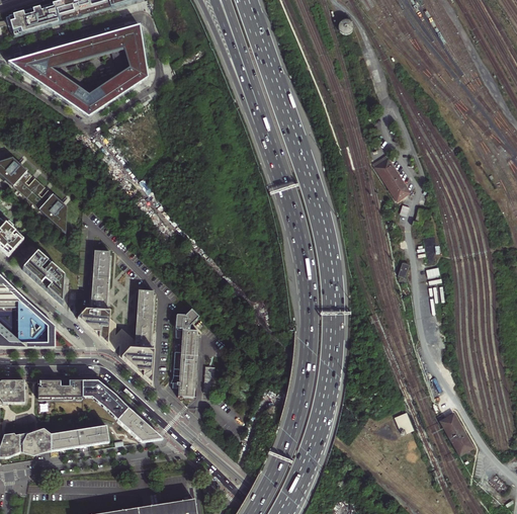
[(13,28),(14,32),(109,5),(110,8),(140,0),(55,0),(22,9),(10,13),(5,14),(6,17),(0,18),(0,23),(4,22),(8,24),(9,29),(13,28)]
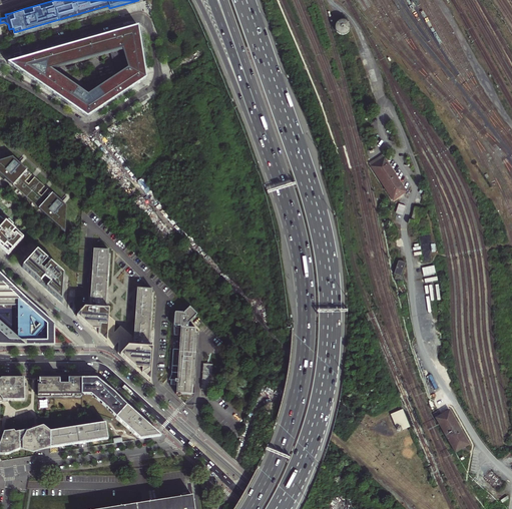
[(337,25),(337,26),(338,27),(339,28),(340,29),(341,29),(342,29),(343,29),(344,28),(345,28),(345,27),(346,26),(346,25),(346,24),(346,23),(346,22),(345,21),(344,20),(343,20),(342,19),(341,19),(340,20),(339,20),(338,21),(337,21),(337,22),(337,23),(337,25)]
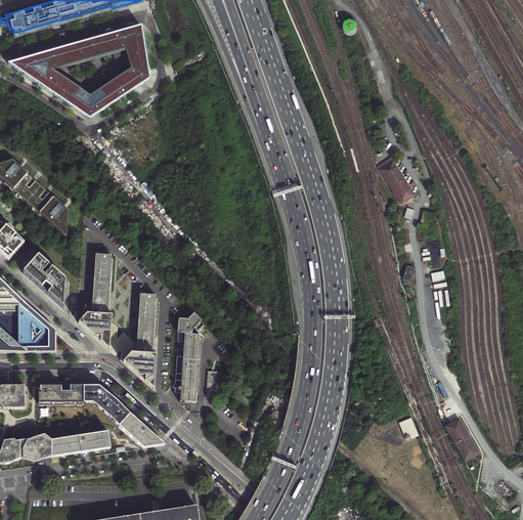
[(88,117),(120,96),(148,78),(140,24),(110,32),(6,60),(88,117)]
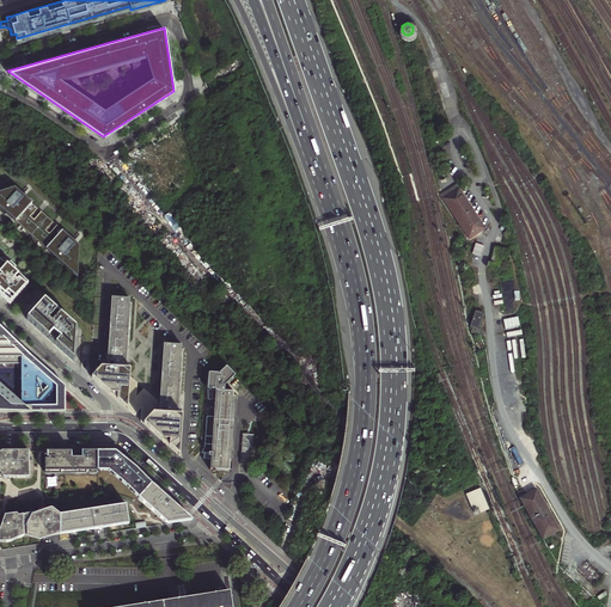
[(13,183),(0,186),(0,206),(19,222),(20,220),(28,226),(25,227),(35,235),(37,233),(43,239),(42,241),(73,268),(74,267),(79,270),(85,244),(61,224),(54,232),(50,230),(57,221),(46,210),(38,219),(35,215),(42,207),(13,183)]
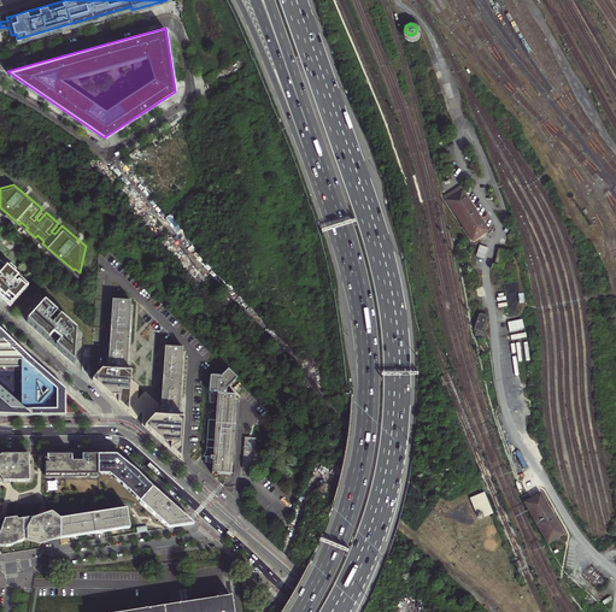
[(487,225),(461,184),(445,195),(471,236),(484,229),(487,225)]
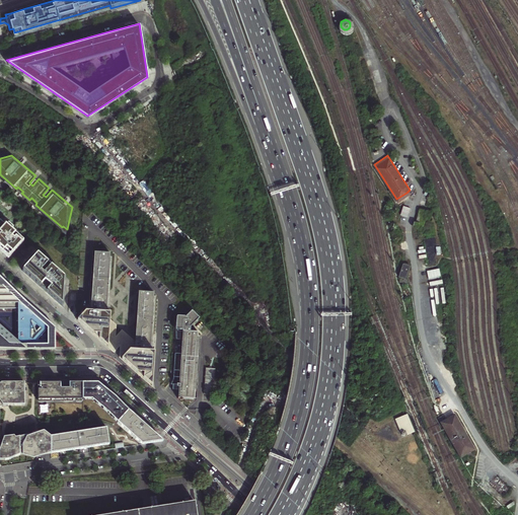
[(419,206),(415,219),(413,218),(412,223),(417,225),(417,224),(419,225),(420,222),(422,223),(425,215),(428,216),(430,210),(423,207),(419,206)]
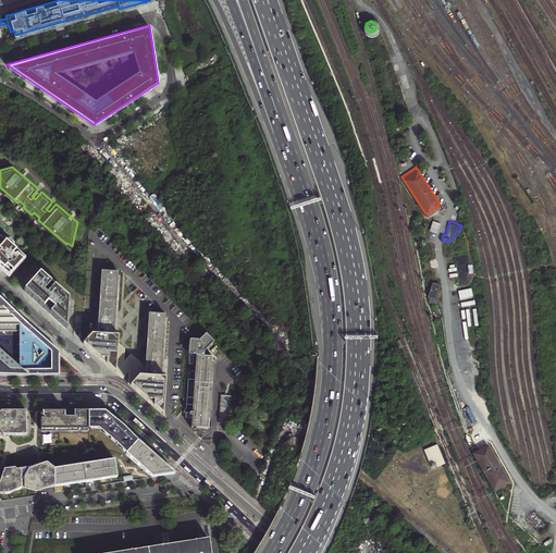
[(0,261),(10,271),(27,254),(13,242),(5,233),(0,229),(0,261)]
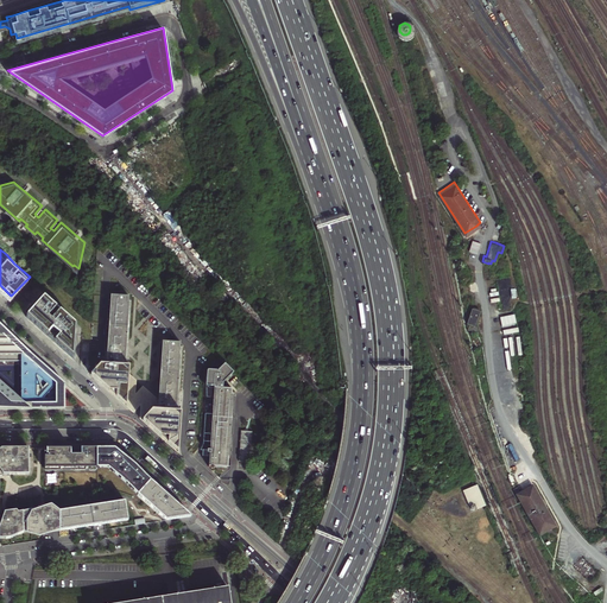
[(8,251),(6,254),(14,264),(18,260),(8,251)]
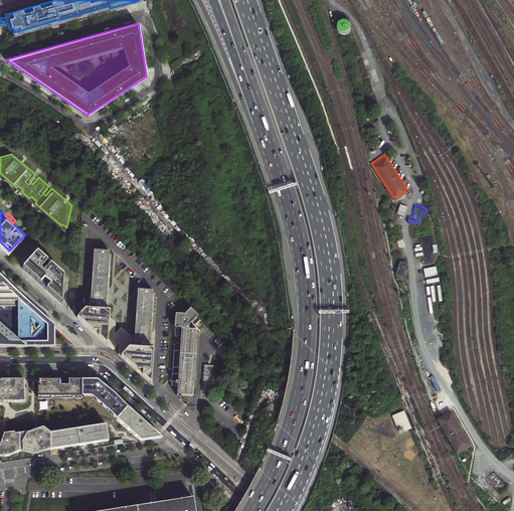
[(90,307),(105,308),(107,280),(109,251),(108,251),(108,247),(94,246),(90,307)]
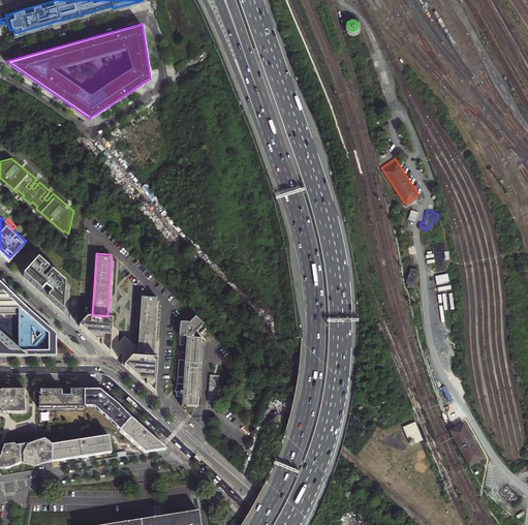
[(67,279),(40,254),(24,271),(39,284),(65,308),(67,279)]
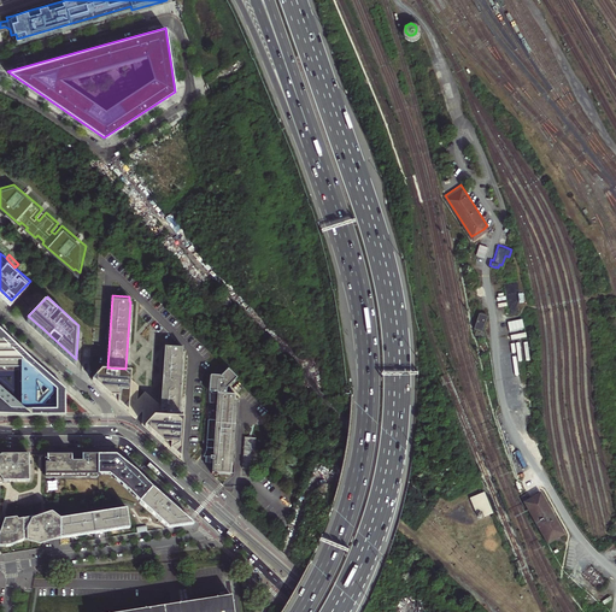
[(482,328),(484,323),(482,322),(486,312),(485,312),(486,311),(479,309),(479,310),(477,310),(473,325),(475,325),(473,331),(482,334),(485,328),(482,328)]
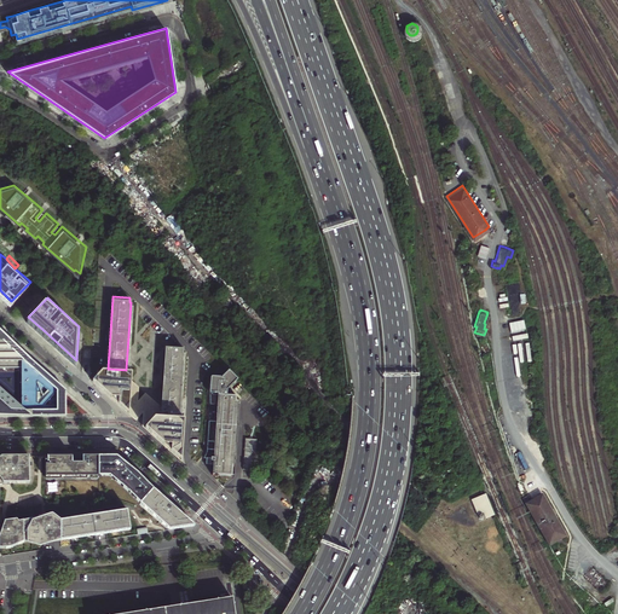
[(64,412),(64,399),(64,386),(42,365),(28,353),(22,348),(0,328),(0,412),(29,412),(64,412)]
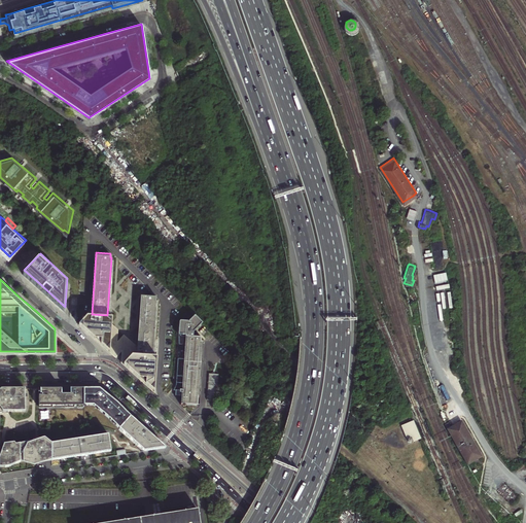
[(137,353),(152,355),(156,298),(155,298),(155,293),(141,292),(138,326),(137,342),(137,353)]
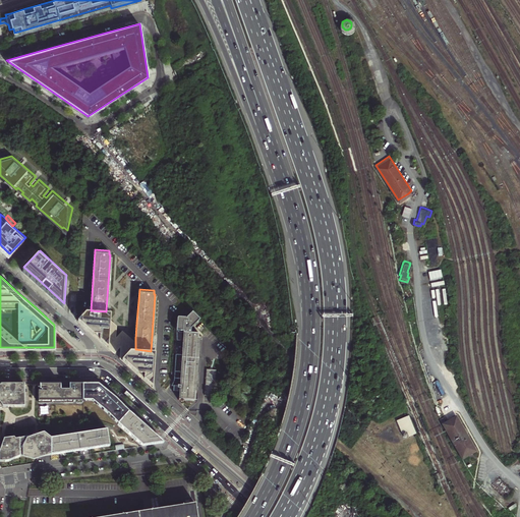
[(182,330),(183,330),(183,329),(189,330),(189,325),(198,317),(191,308),(186,313),(178,313),(178,314),(176,314),(175,323),(176,337),(179,337),(180,337),(180,336),(180,329),(182,330)]
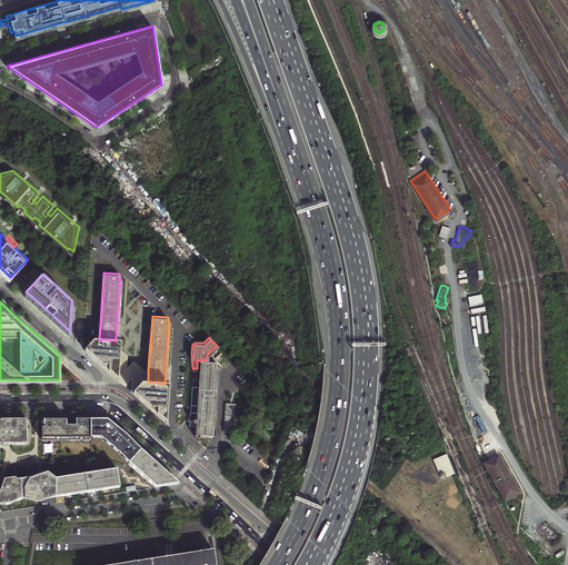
[(119,340),(116,340),(99,339),(92,338),(86,347),(117,375),(119,340)]
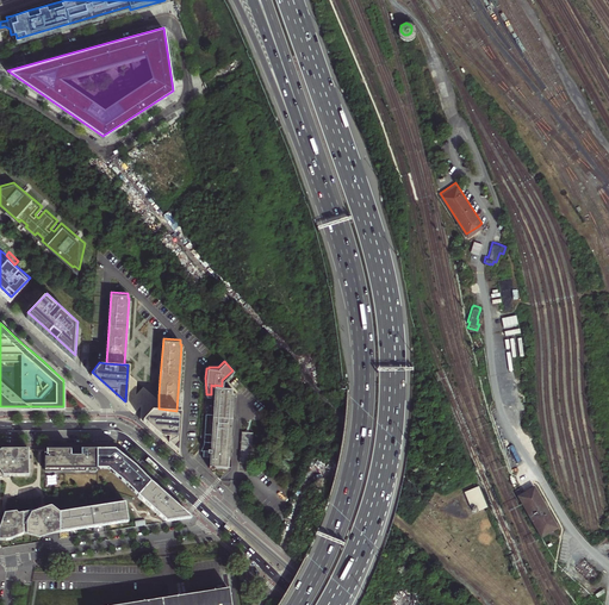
[(229,465),(228,465),(234,392),(231,391),(231,386),(222,386),(215,385),(215,386),(213,411),(205,411),(204,430),(212,431),(212,438),(204,438),(204,441),(203,441),(200,447),(203,447),(202,453),(206,454),(210,454),(210,463),(209,463),(207,463),(229,466),(229,465)]
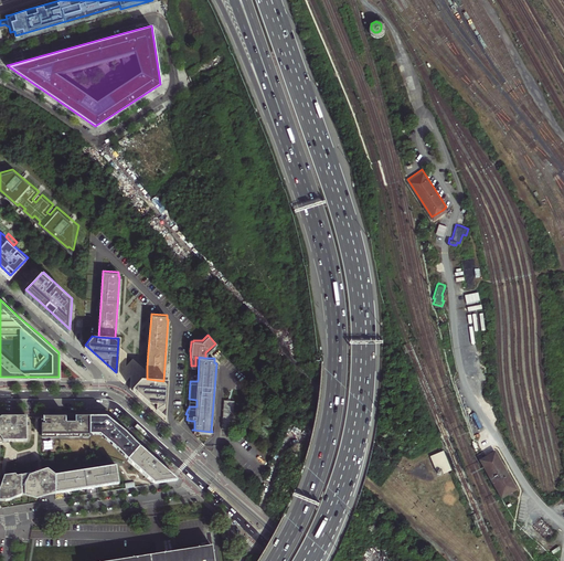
[(167,381),(163,381),(147,379),(140,379),(132,388),(163,416),(167,381)]
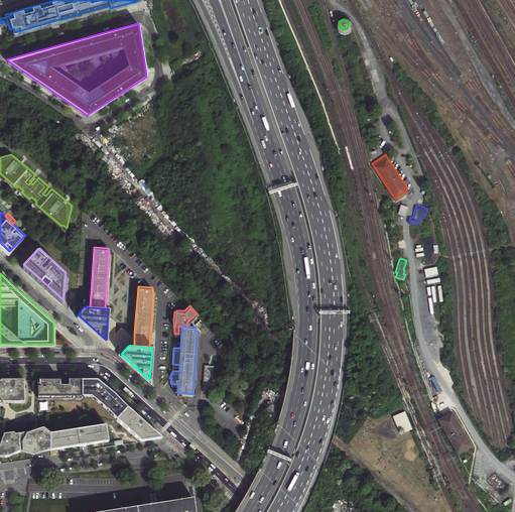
[(213,363),(204,362),(202,388),(212,389),(213,363)]
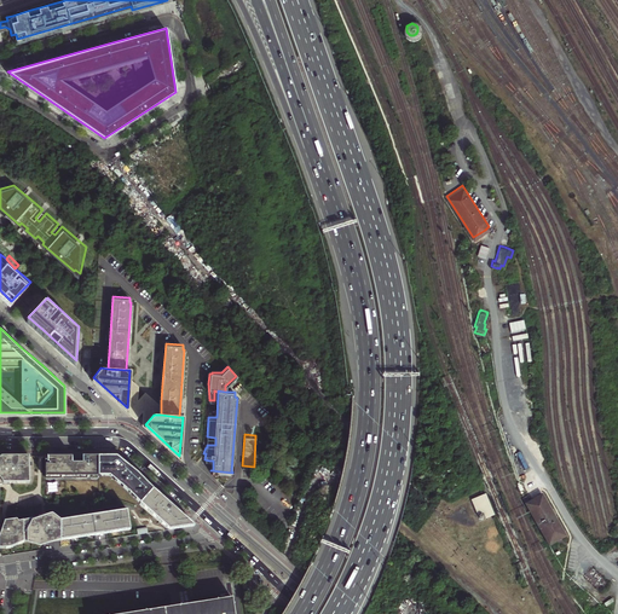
[(42,449),(42,456),(46,456),(46,458),(42,458),(42,473),(94,473),(94,467),(104,467),(125,484),(131,490),(168,526),(194,522),(183,511),(177,505),(132,464),(113,449),(105,449),(91,449),(63,449),(42,449)]
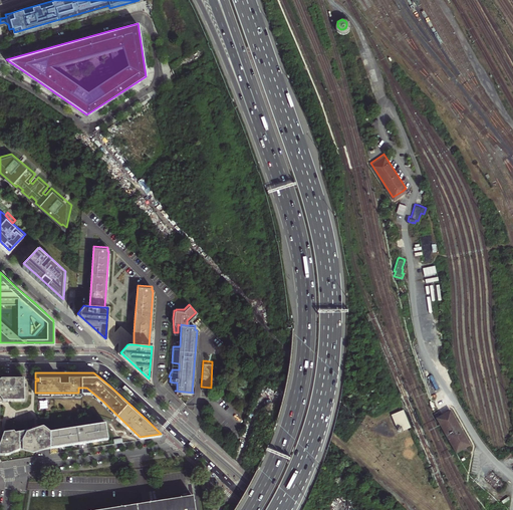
[(0,439),(0,398),(23,398),(23,375),(12,376),(0,375),(0,439)]
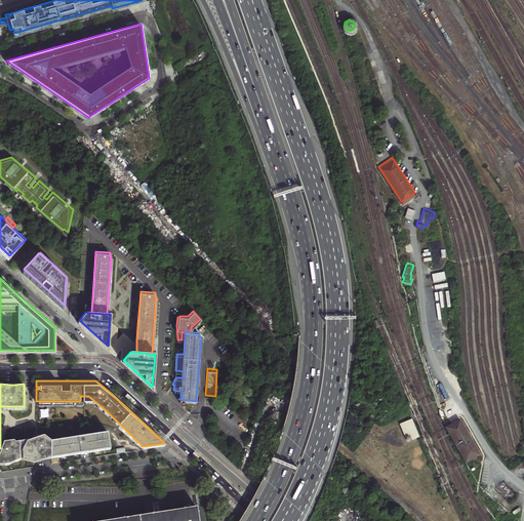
[(222,409),(240,427),(246,421),(227,403),(222,409)]
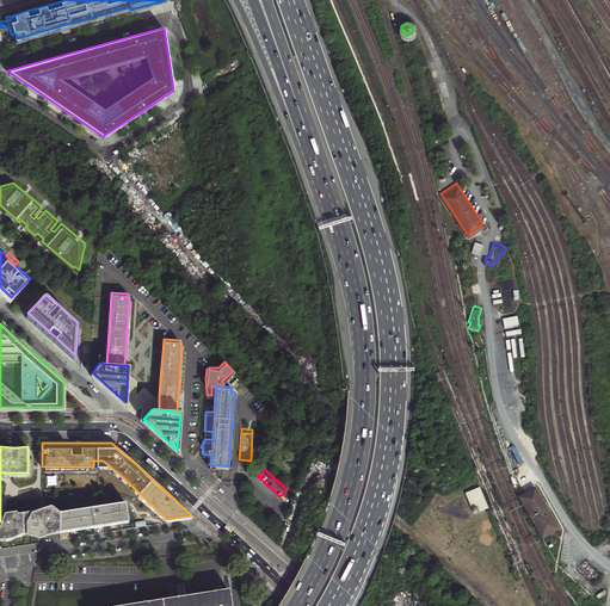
[(487,504),(479,483),(464,489),(470,505),(475,502),(478,507),(487,504)]
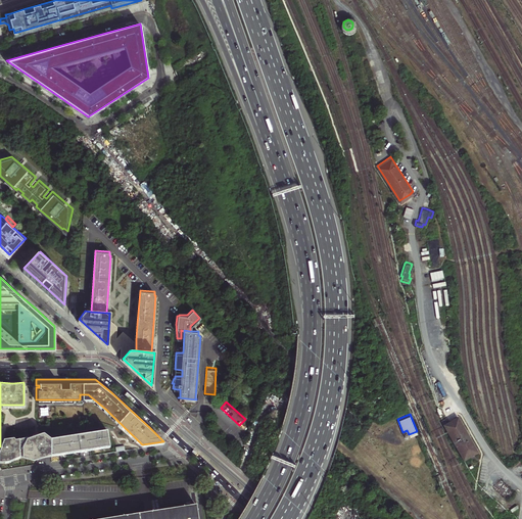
[(477,450),(457,414),(442,422),(463,458),(477,450)]
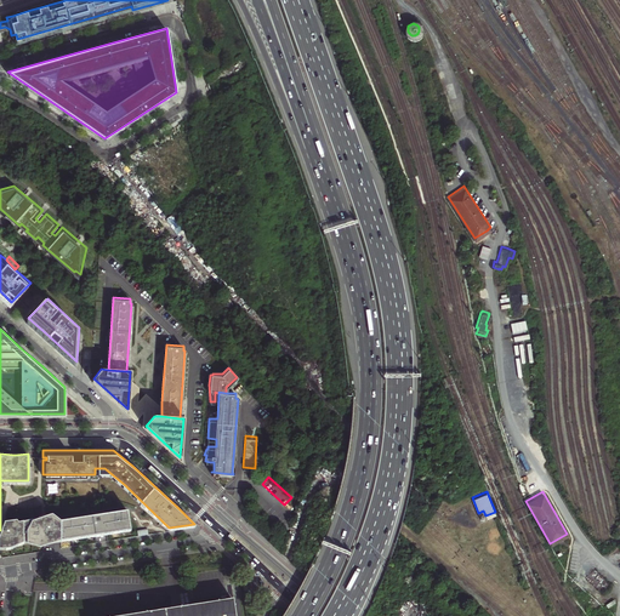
[(23,540),(39,541),(52,539),(132,528),(130,507),(60,518),(51,515),(50,512),(43,513),(43,515),(17,520),(16,518),(4,519),(0,530),(0,546),(5,546),(10,545),(23,540)]
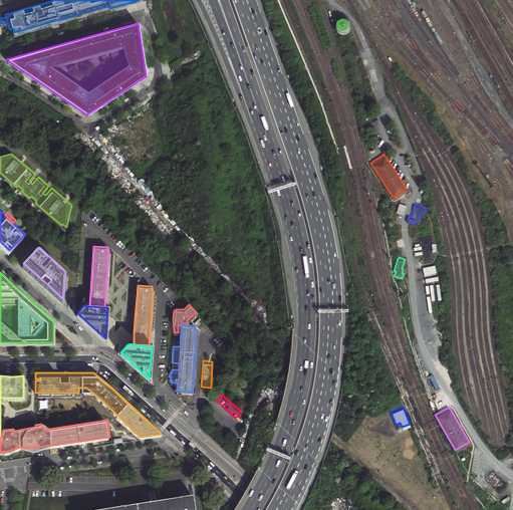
[(195,509),(193,492),(158,497),(145,499),(79,509),(195,509)]
